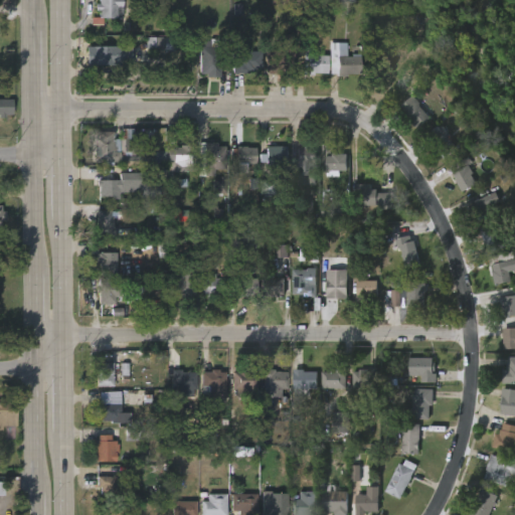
[(121,0),(121,6),(132,6),(132,19),(101,19),(101,24),(90,24),(90,17),(97,17),(97,12),(93,12),(93,4),(97,4),(97,0),(121,0)]
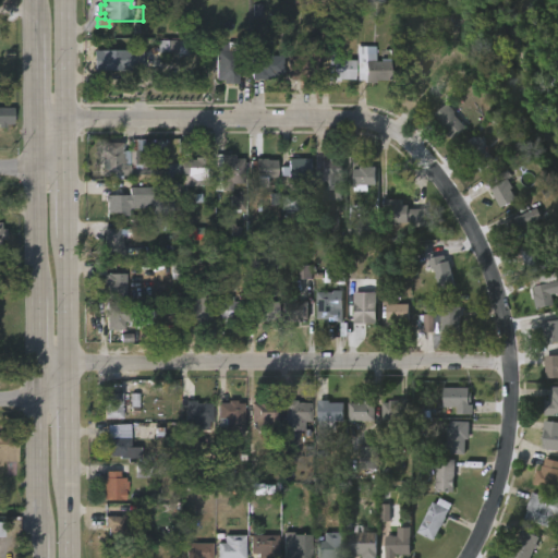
[(320,37),(320,72),(312,72),(312,76),(306,76),(306,82),(291,82),(291,75),(288,75),(288,56),(308,56),(307,43),(308,43),(308,37),(320,37)]
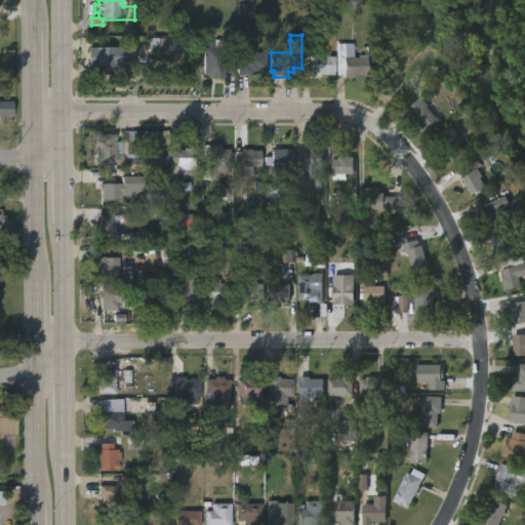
[(173,39),(153,39),(152,49),(173,50),(173,39)]
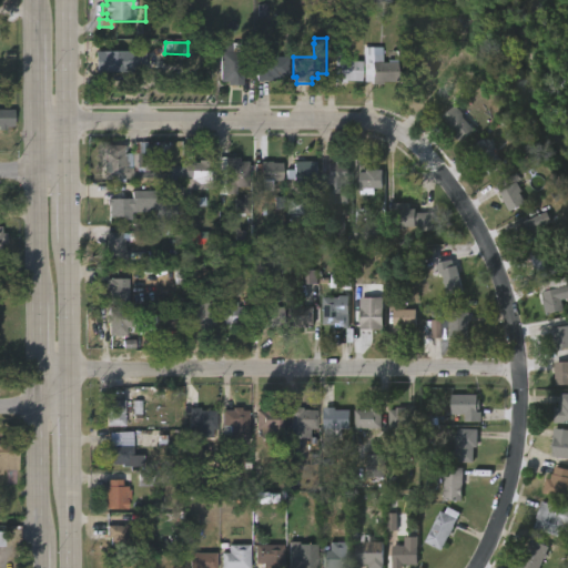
[(230,43),(229,50),(239,50),(239,44),(245,44),(245,52),(247,52),(247,70),(240,70),(240,84),(224,84),(224,81),(217,81),(219,50),(222,50),(222,43),(230,43)]
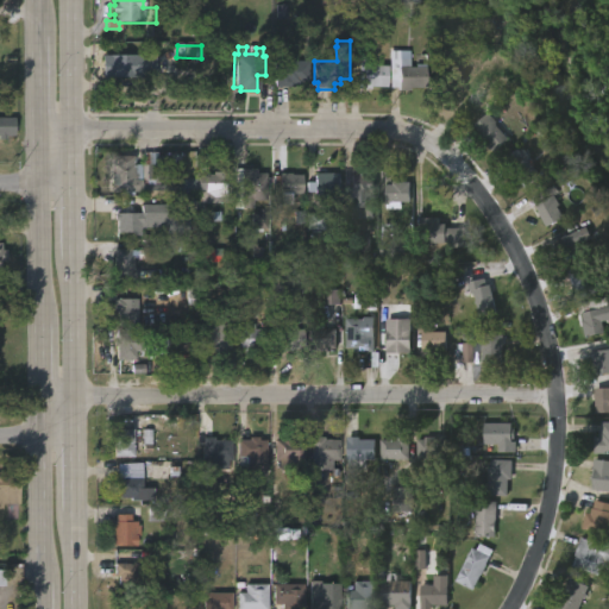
[(154,58),(154,76),(106,76),(106,69),(100,70),(100,60),(106,60),(106,54),(154,54),(154,58)]
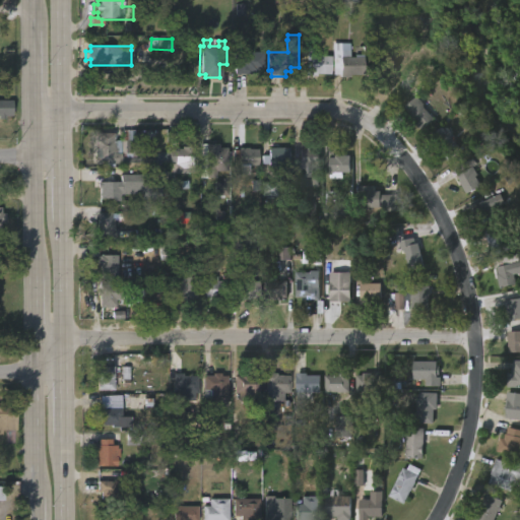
[(364,56),(363,74),(350,74),(350,77),(340,77),(341,50),(350,50),(350,56),(364,56)]
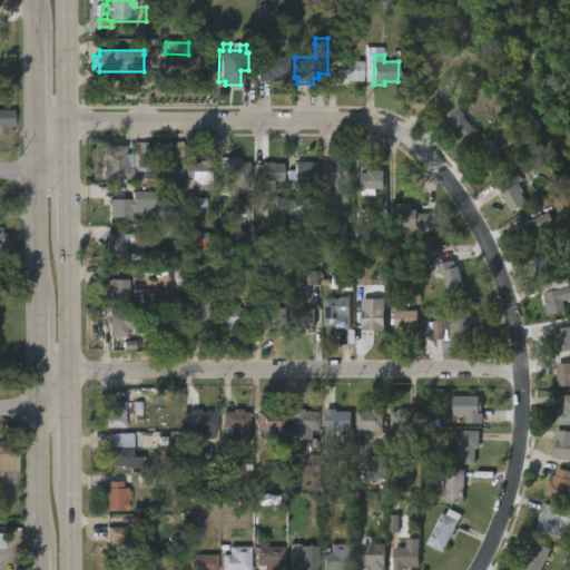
[(269,57),(290,57),(290,77),(281,77),(281,80),(275,80),(275,81),(257,81),(257,58),(269,57)]
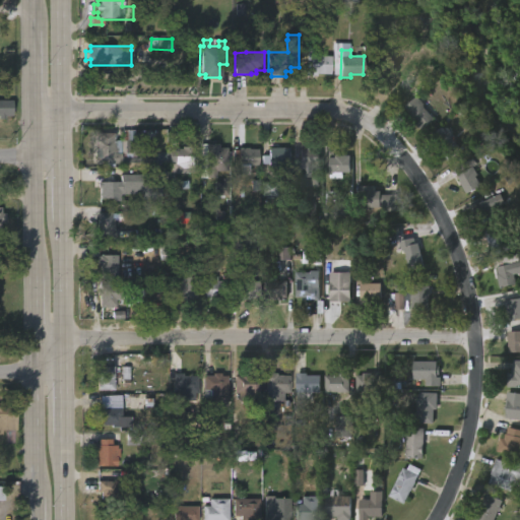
[(316,56),(331,56),(330,74),(318,73),(318,76),(307,76),(308,55),(316,56)]
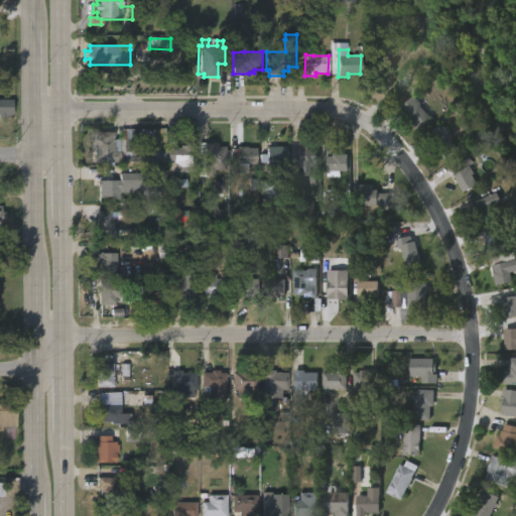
[(428,117),(415,128),(406,118),(408,116),(399,106),(412,95),(420,103),(418,105),(428,117)]
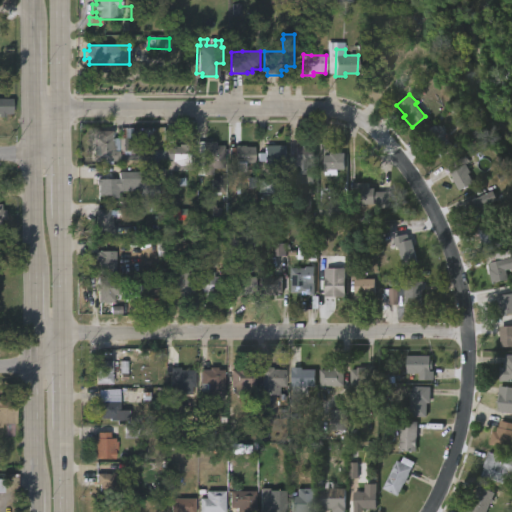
[(0,98),(9,98),(9,113),(3,113),(3,116),(0,116),(0,98)]
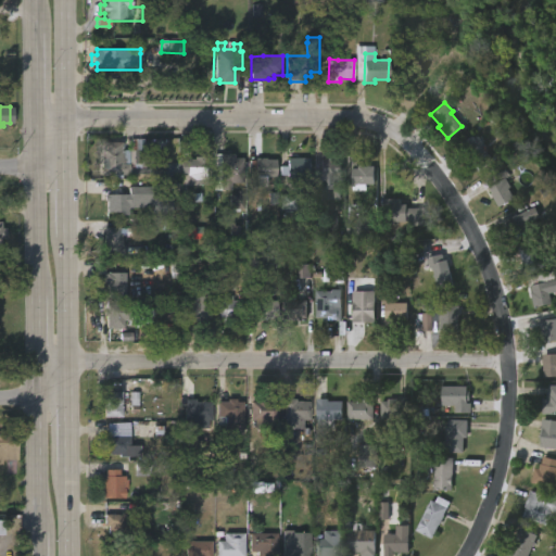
[(474,134),(484,146),(482,148),(492,161),(478,172),(464,153),(468,150),(463,142),(474,134)]
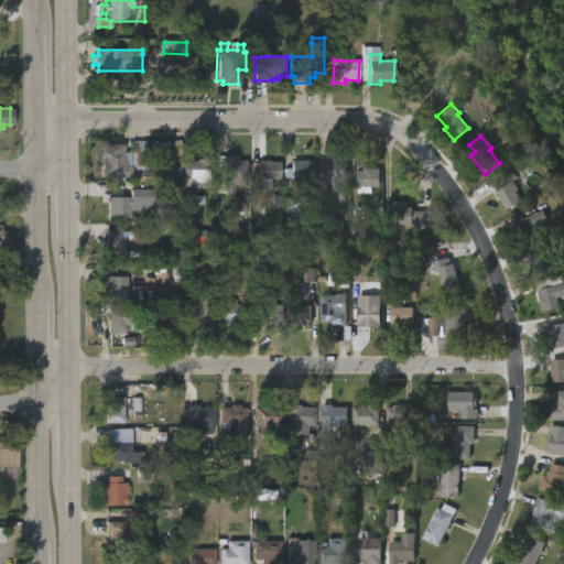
[(143,140),(142,153),(150,154),(150,162),(143,162),(143,166),(137,166),(137,170),(129,170),(130,141),(143,140)]
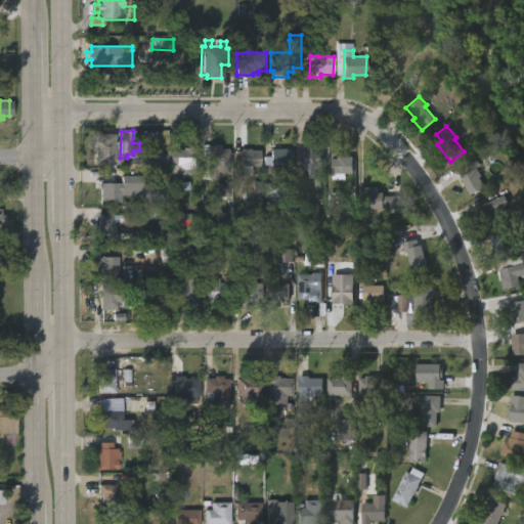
[(113,133),(113,140),(120,140),(119,165),(94,165),(95,133),(113,133)]
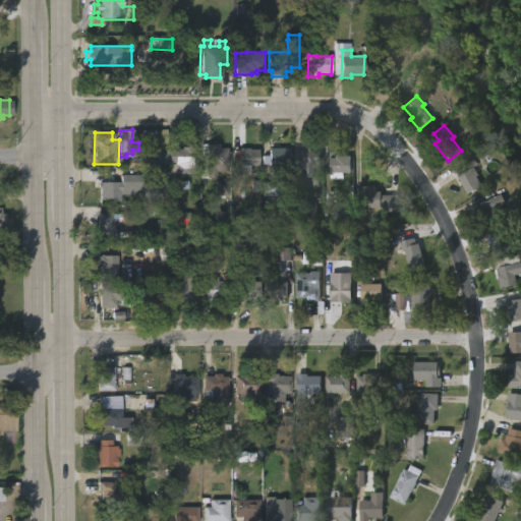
[(220,145),(220,149),(229,149),(228,172),(217,171),(217,178),(207,178),(208,145),(220,145)]
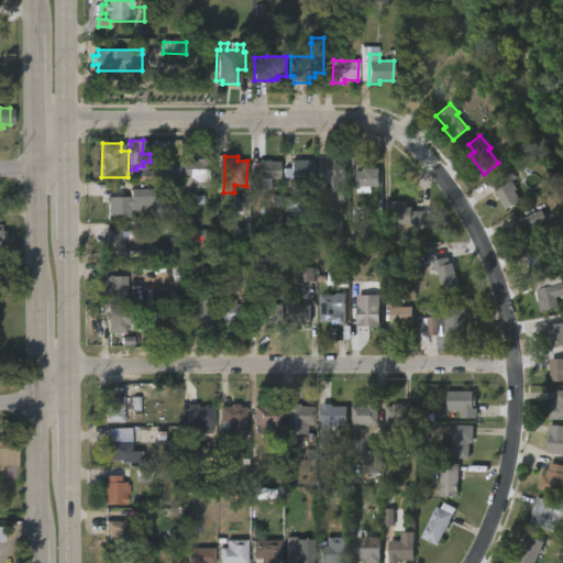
[(213,157),(213,187),(184,187),(183,162),(197,159),(197,158),(213,157)]
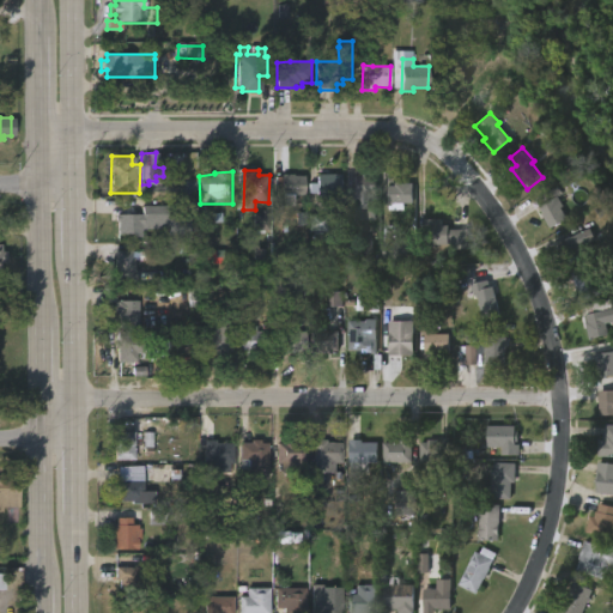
[(368,173),(368,175),(377,175),(377,208),(354,208),(353,175),(359,175),(359,171),(368,173)]
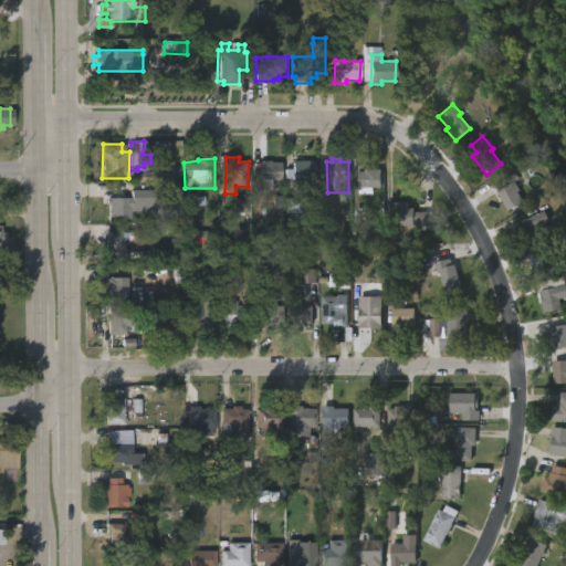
[(273,161),(282,163),(282,182),(252,184),(252,164),(261,164),(261,161),(273,161)]
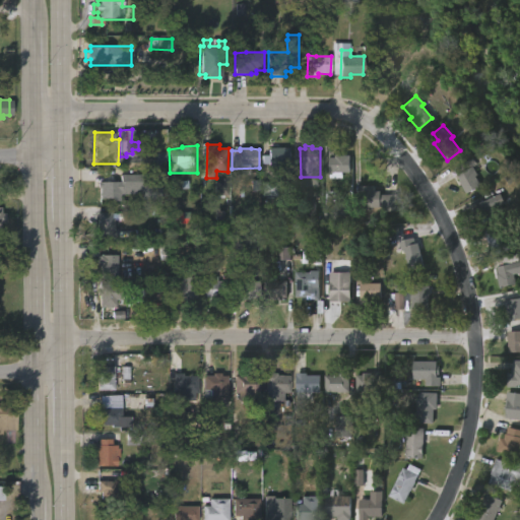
[(281,170),(269,170),(269,148),(290,148),(289,165),(281,165),(281,170)]
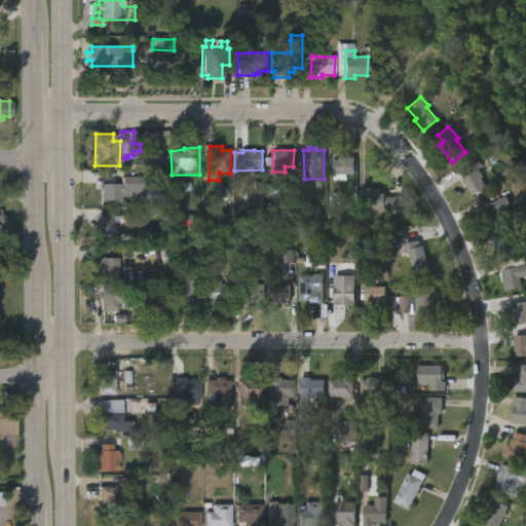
[(156,168),(170,168),(168,154),(156,154),(156,168)]
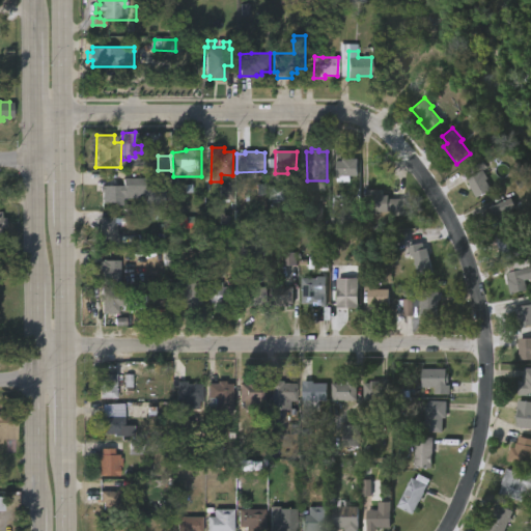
[(347,179),(347,182),(338,182),(339,179),(336,179),(337,161),(343,162),(343,159),(359,159),(359,176),(347,176),(347,179)]
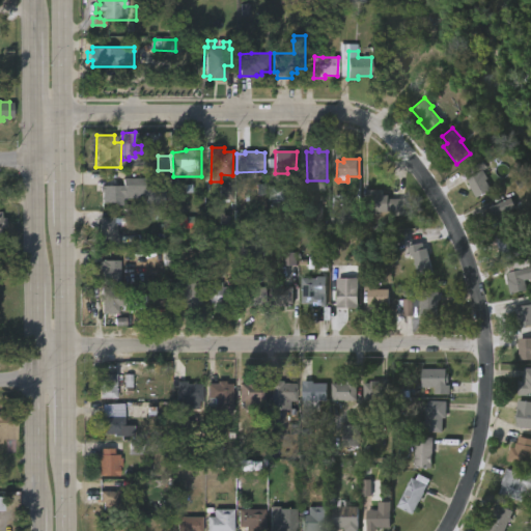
[(482,161),(488,172),(485,174),(487,177),(484,179),(490,190),(477,197),(463,172),(482,161)]
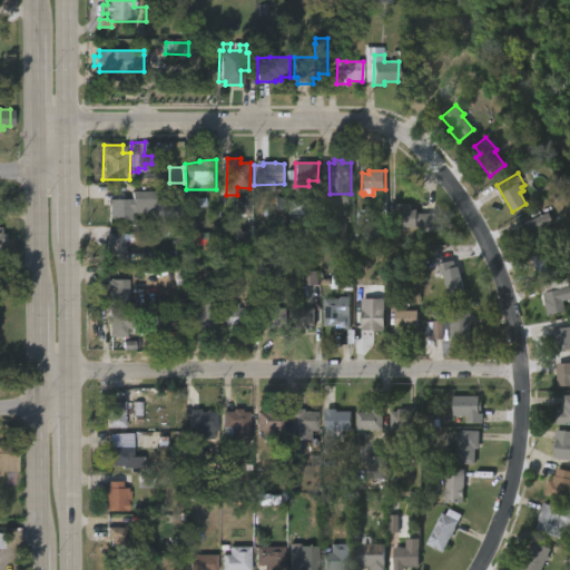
[(156,192),(155,199),(174,199),(174,222),(155,220),(155,209),(129,209),(128,219),(119,219),(119,217),(107,216),(107,206),(104,206),(104,199),(107,198),(129,198),(129,192),(156,192)]
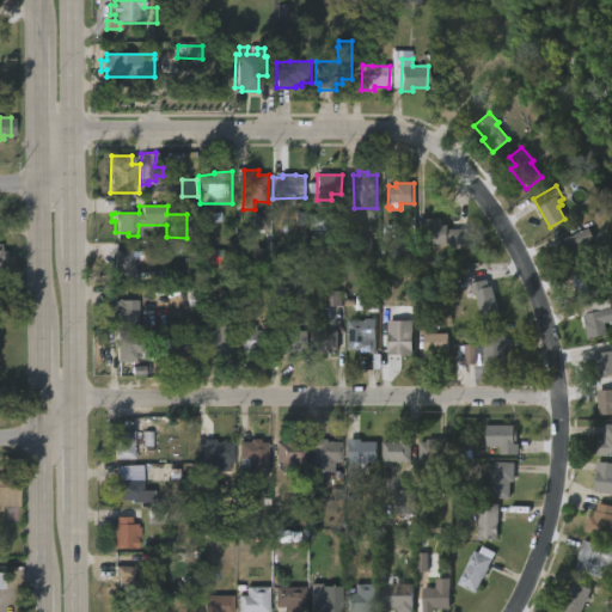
[(268,230),(269,213),(252,213),(252,230),(268,230)]
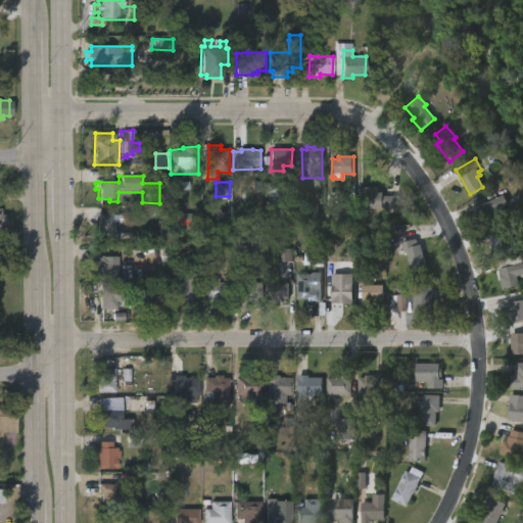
[(265,198),(281,197),(280,183),(264,184),(265,198)]
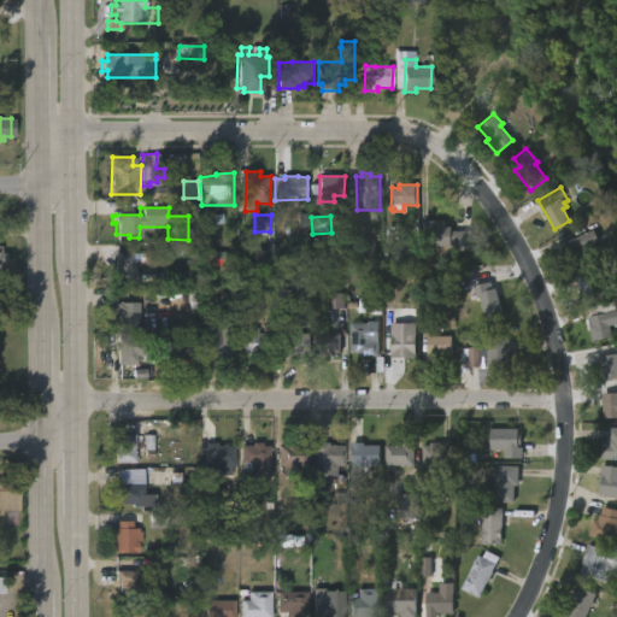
[(446,221),(446,227),(454,227),(454,230),(472,230),(472,252),(456,251),(456,246),(441,246),(441,248),(428,248),(428,221),(446,221)]
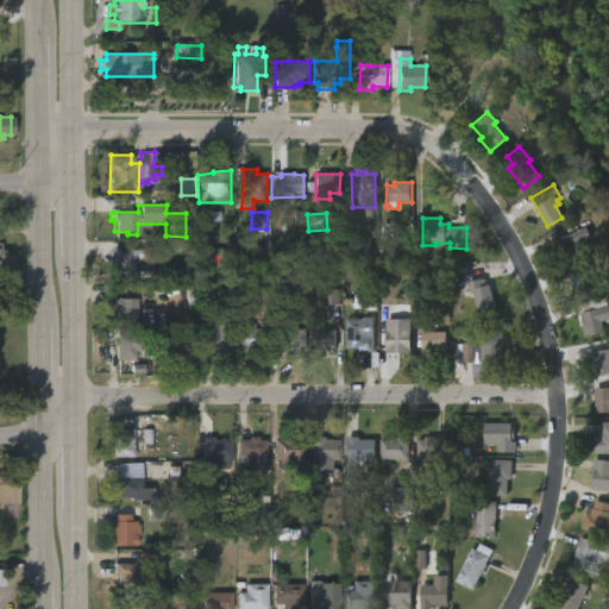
[(579,245),(584,256),(566,264),(560,252),(558,253),(556,250),(559,248),(557,242),(585,228),(590,239),(579,245)]
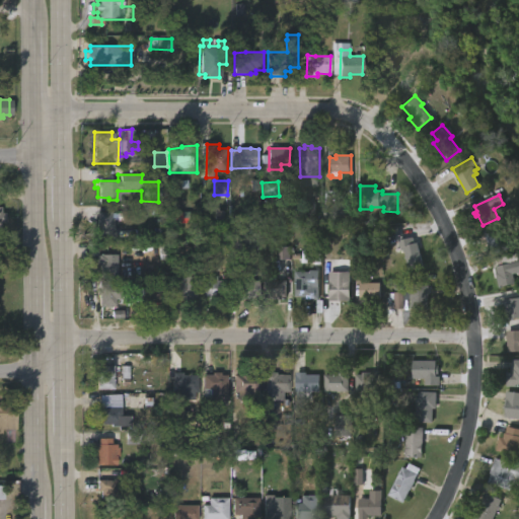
[(346,222),(325,222),(325,205),(346,205),(346,222)]
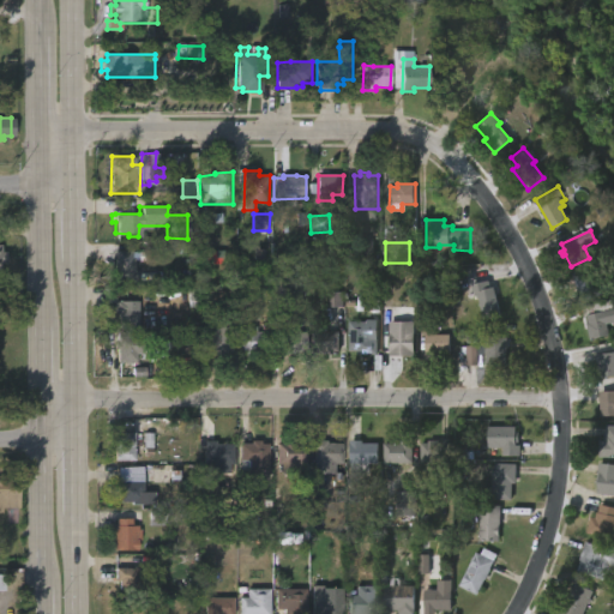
[(131,252),(144,252),(144,262),(136,260),(136,271),(139,271),(138,284),(115,284),(115,252),(131,252)]
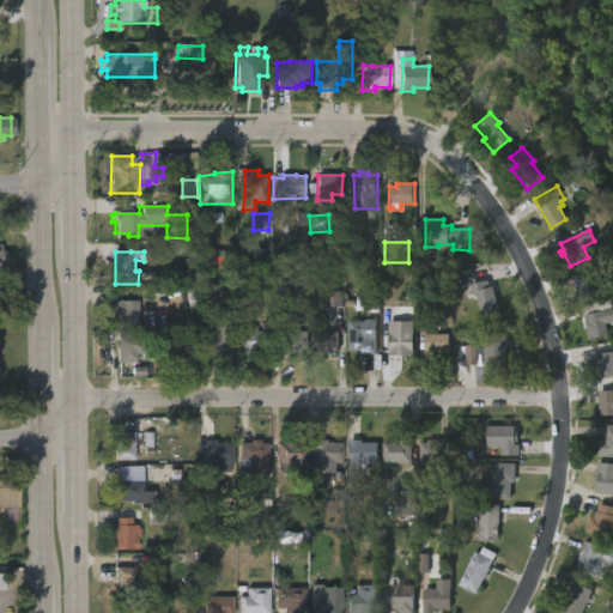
[(208,252),(208,263),(222,263),(222,252),(208,252)]
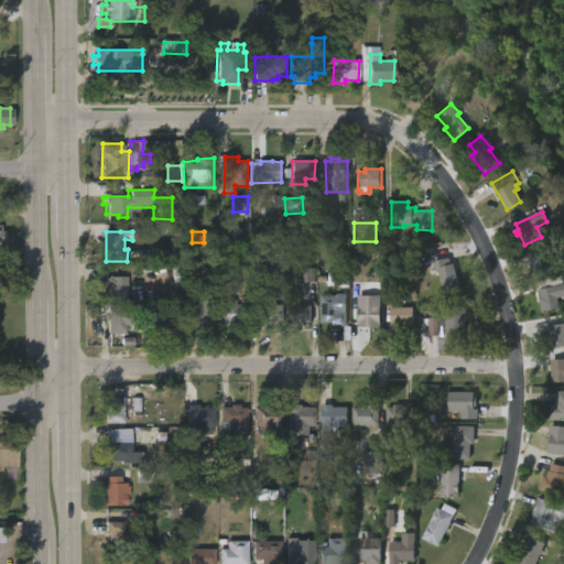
[(559,268),(533,277),(523,250),(549,241),(559,268)]
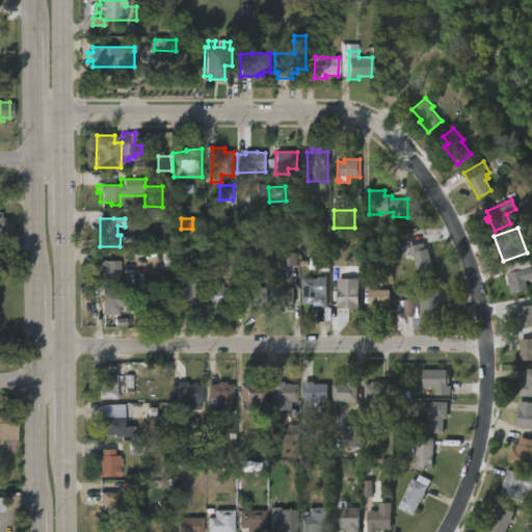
[(425,245),(426,250),(429,249),(434,273),(419,277),(415,257),(411,258),(409,247),(424,243),(425,245)]
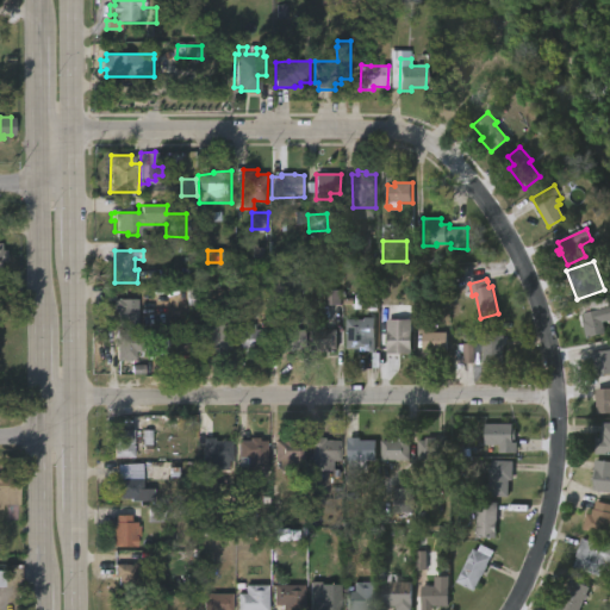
[(114,286),(114,299),(137,299),(137,324),(126,324),(126,321),(118,319),(118,311),(114,311),(114,302),(101,300),(103,286),(114,286)]
